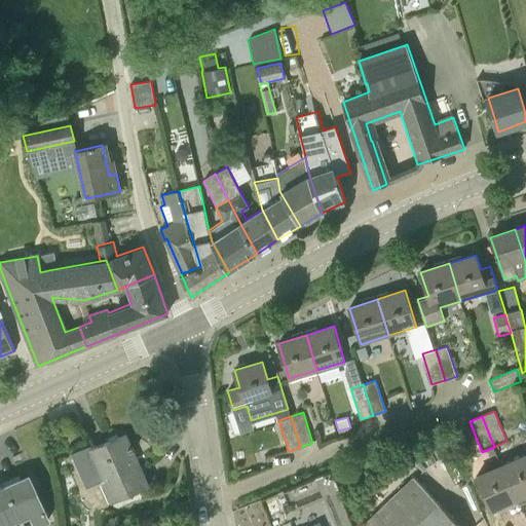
[(71,454),(77,468),(80,473),(83,476),(88,479),(92,481),(98,481),(103,481),(113,502),(149,487),(125,435),(92,449),(91,445),(71,454)]
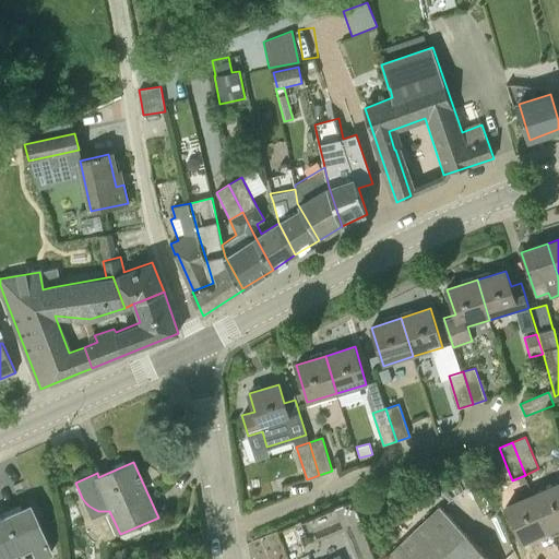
[(550,532),(558,527),(558,483),(534,495),(550,532)]
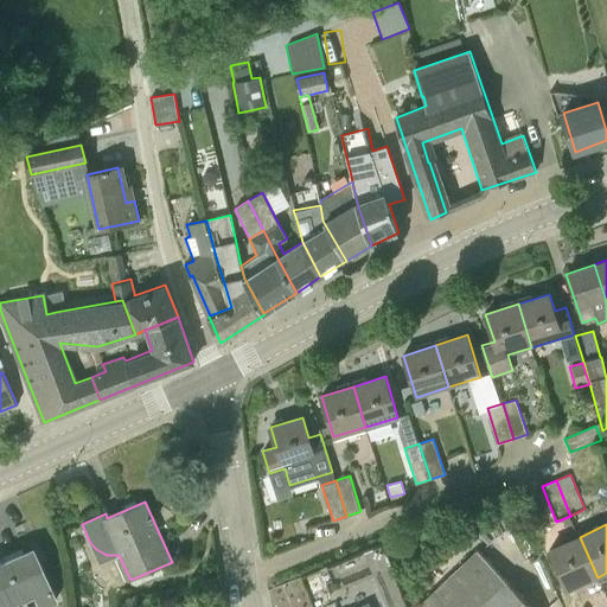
[(567,590),(598,577),(580,537),(549,550),(567,590)]
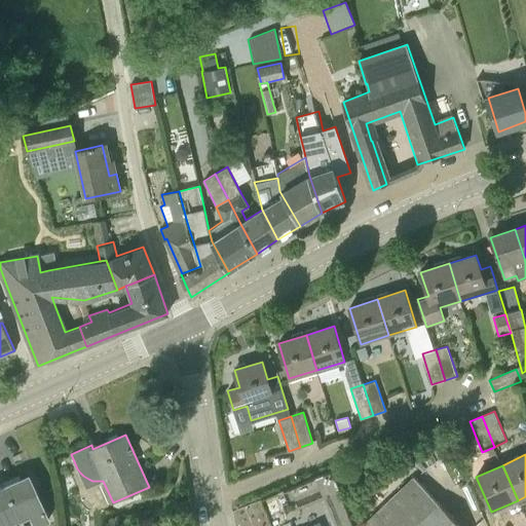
[(459,525),(440,504),(413,476),(360,525),(459,525)]
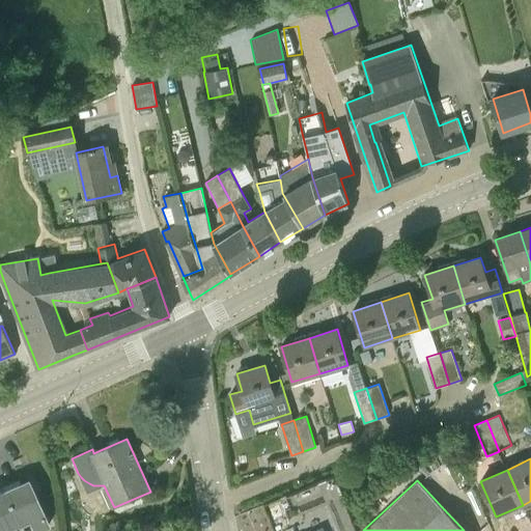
[(37,529),(49,524),(29,481),(6,491),(21,523),(32,518),(37,529)]
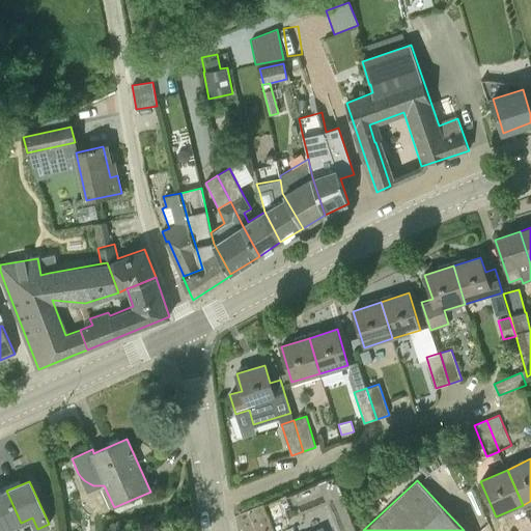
[(10,530),(9,528),(21,523),(6,491),(0,494),(0,530),(10,530)]
